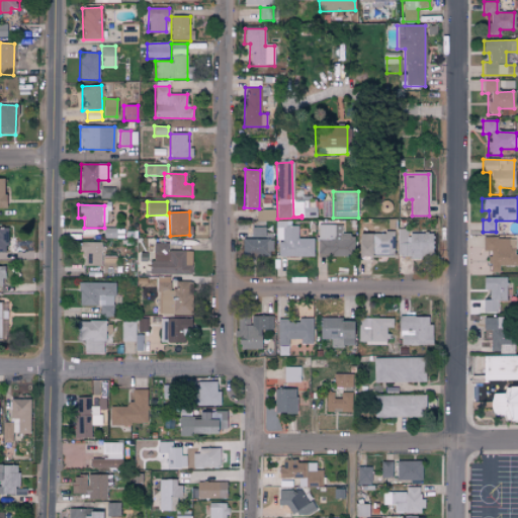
[(314,239),(298,239),(297,223),(275,223),(276,241),(278,241),(278,257),(314,257),(314,239)]
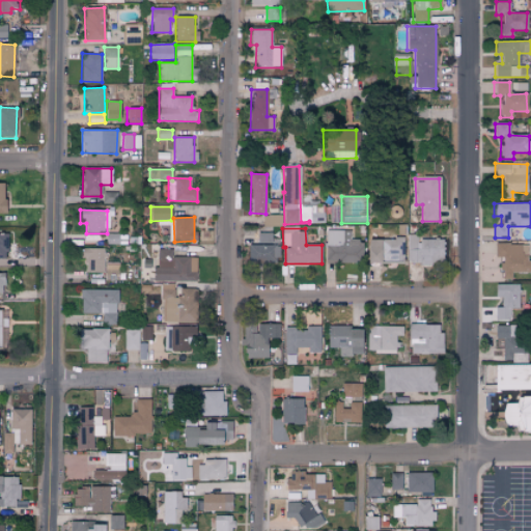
[(326,263),(362,263),(361,240),(351,240),(351,230),(326,230),(326,263)]
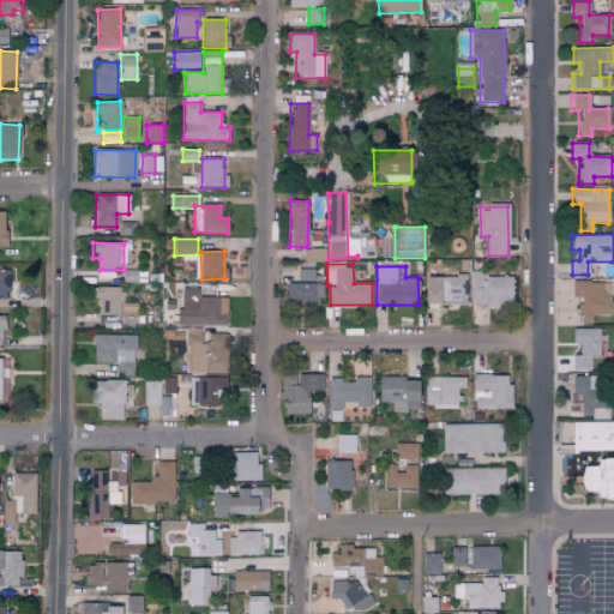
[(298,282),(314,282),(314,270),(298,269),(298,282)]
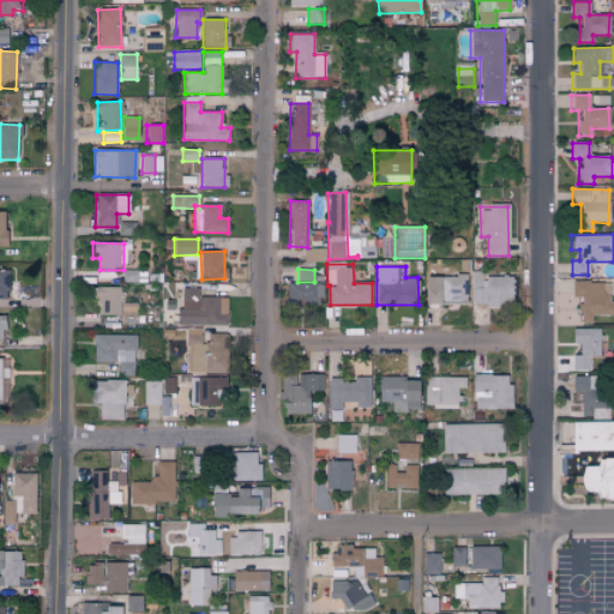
[(471,305),(512,305),(512,277),(483,277),(483,271),(471,271),(471,305)]
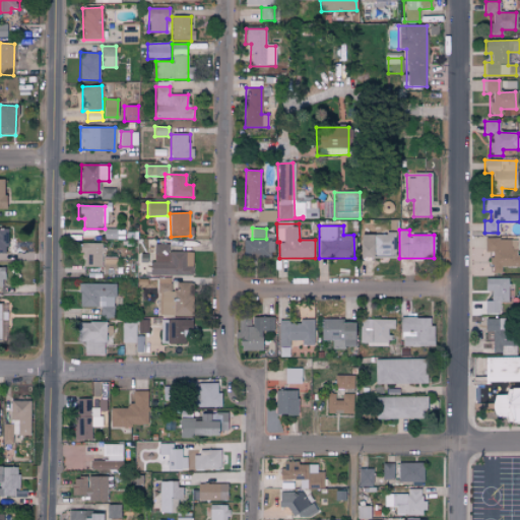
[(395,235),(360,234),(360,257),(395,257),(395,235)]
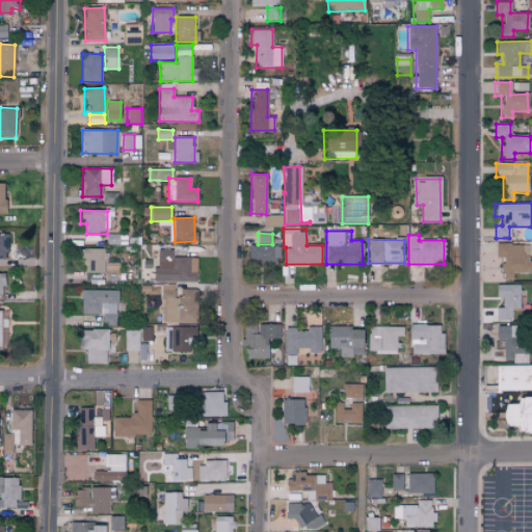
[(531,272),(531,268),(531,262),(528,262),(528,244),(495,245),(496,258),(502,258),(502,280),(512,280),(512,273),(531,272)]
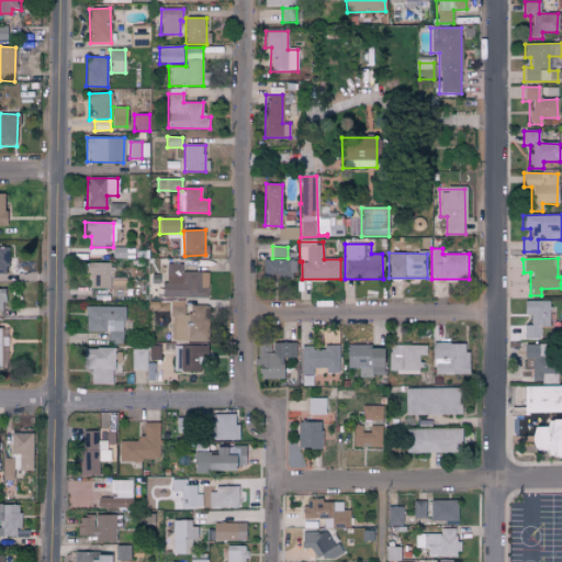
[(262,260),(262,279),(294,278),(294,259),(262,260)]
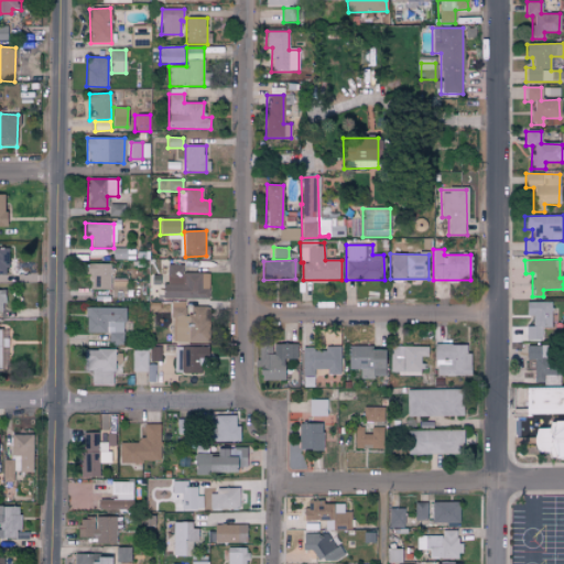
[(110,264),(86,263),(86,281),(93,281),(93,290),(109,290),(110,264)]
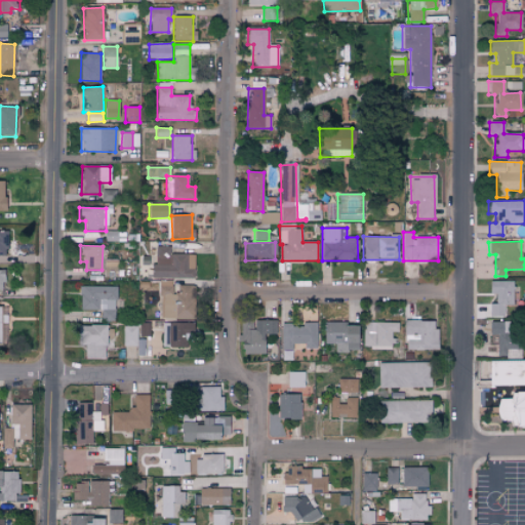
[(169,254),(169,247),(155,247),(155,266),(147,266),(147,278),(195,279),(195,254),(169,254)]
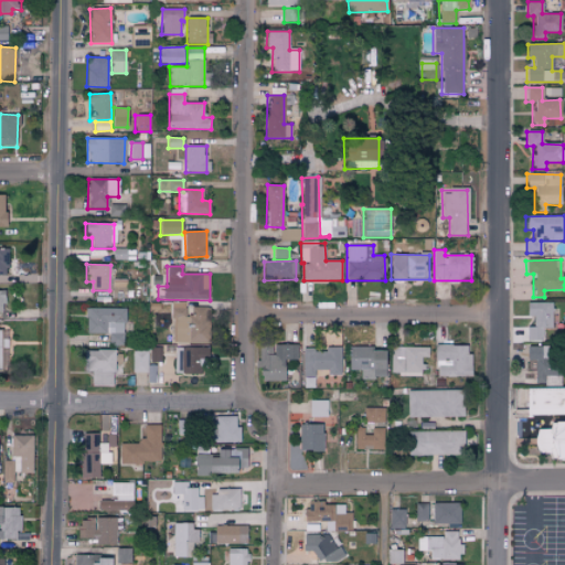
[(112,298),(126,298),(126,279),(113,279),(112,298)]
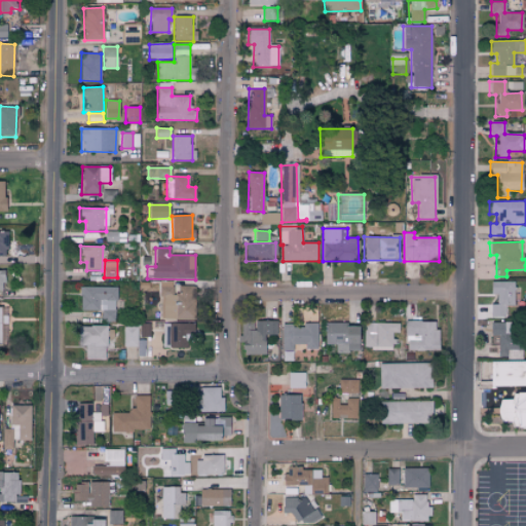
[(178,286),(178,294),(173,294),(173,283),(160,282),(159,318),(194,320),(195,287),(178,286)]
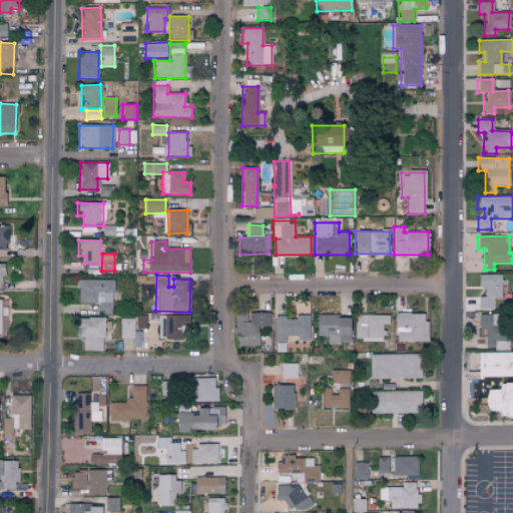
[(477,297),(478,310),(492,310),(492,299),(501,298),(500,275),(478,275),(478,288),(484,287),(484,297),(477,297)]
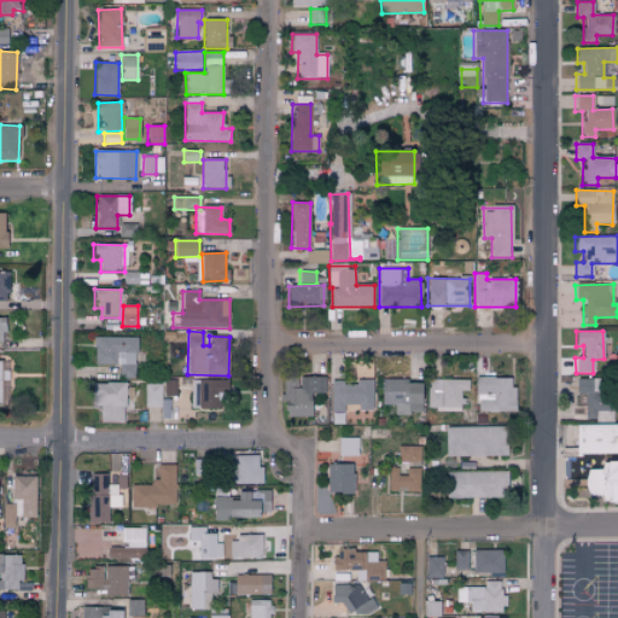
[(94,365),(120,365),(118,378),(135,378),(135,338),(94,337),(94,365)]
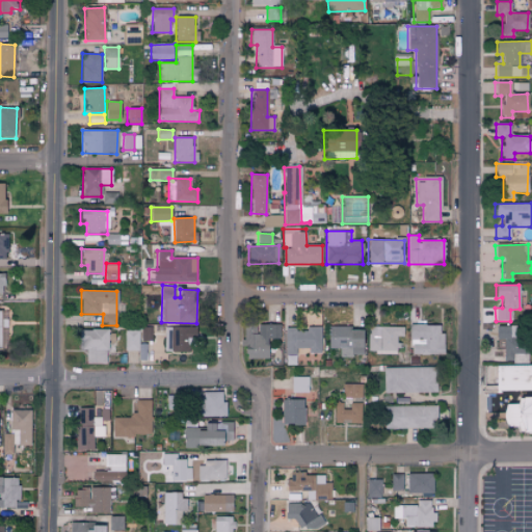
[(442,324),(410,325),(410,355),(443,354),(442,324)]
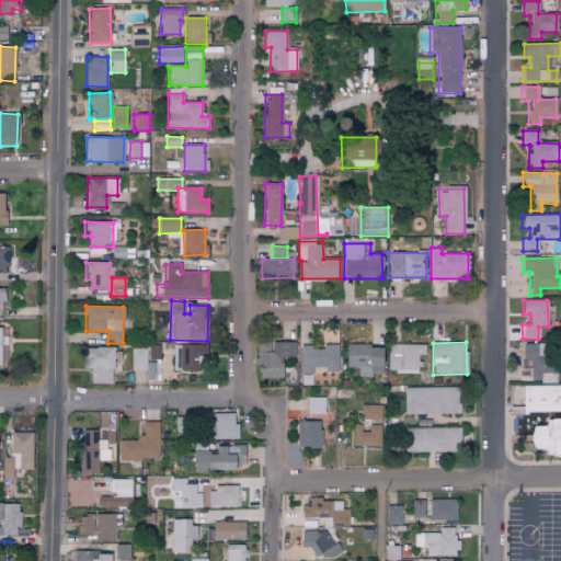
[(283,378),(282,358),(294,357),(294,343),(258,343),(258,379),(283,378)]
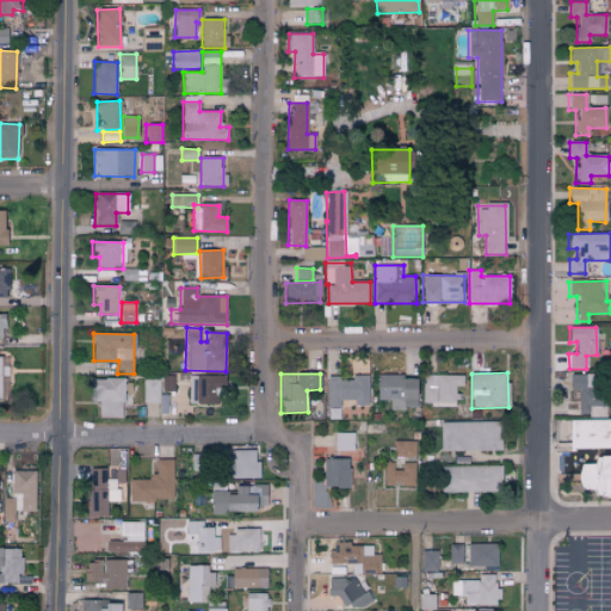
[(376,401),(389,401),(390,409),(414,408),(414,380),(400,380),(400,375),(376,376),(376,401)]
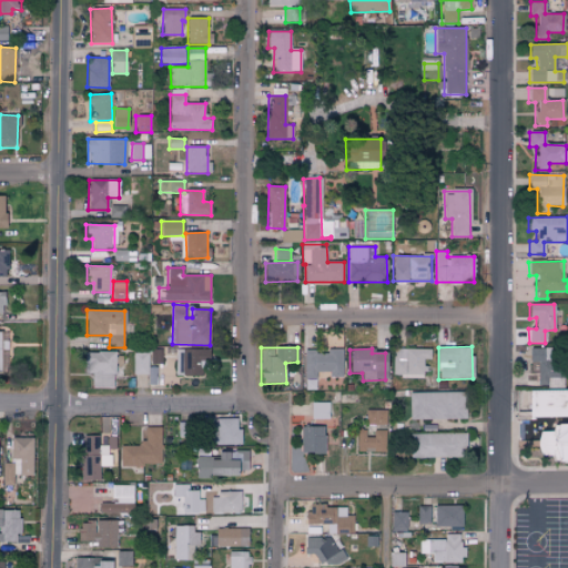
[(538,362),(537,385),(546,385),(546,377),(554,377),(554,387),(561,387),(561,348),(529,348),(529,362),(538,362)]
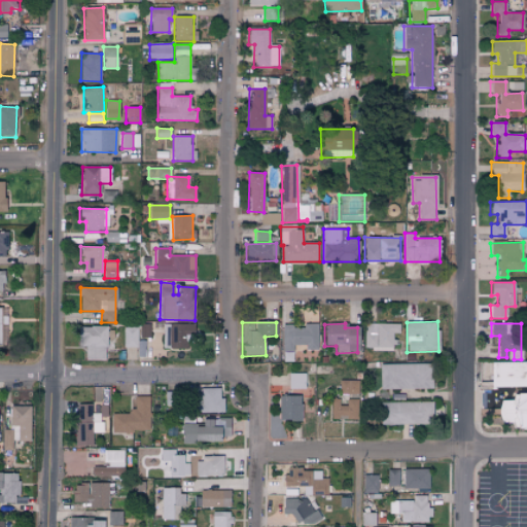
[(195,324),(163,324),(163,349),(188,349),(188,340),(195,340),(195,324)]
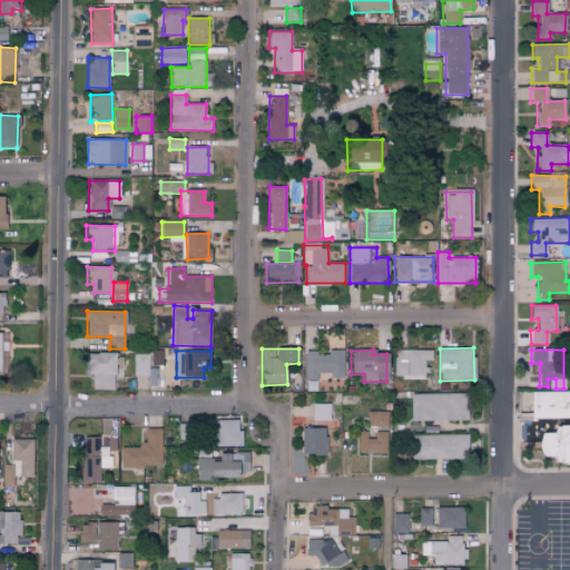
[(393,376),(424,376),(424,367),(431,367),(431,351),(394,351),(393,376)]
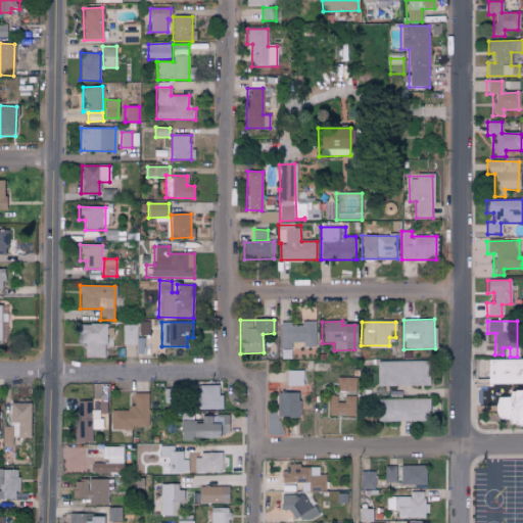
[(290,343),(302,342),(302,347),(315,347),(315,323),(280,323),(281,360),(291,359),(290,343)]
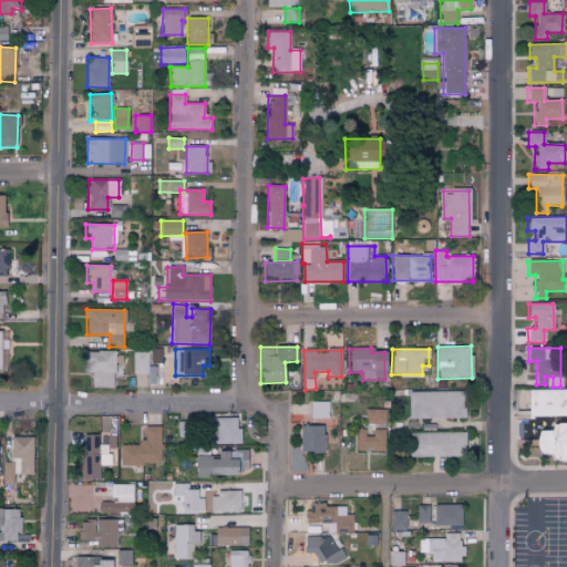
[(114,351),(84,352),(84,373),(92,372),(92,388),(115,387),(114,351)]
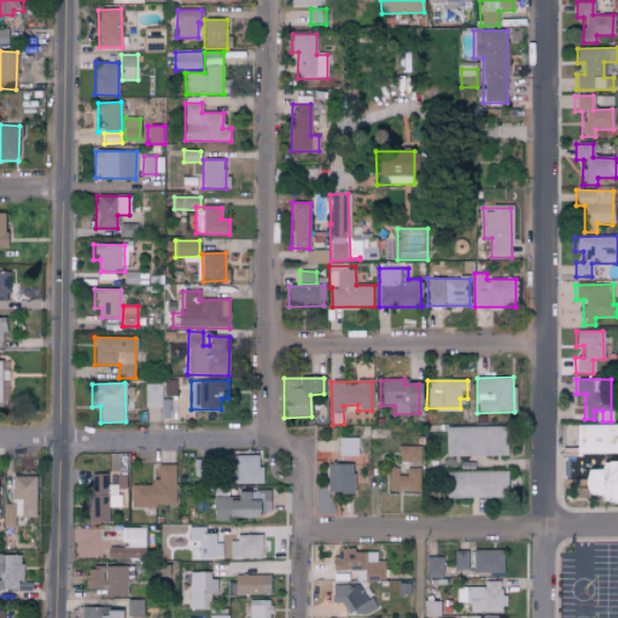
[(145,407),(161,407),(161,384),(145,384),(145,407)]
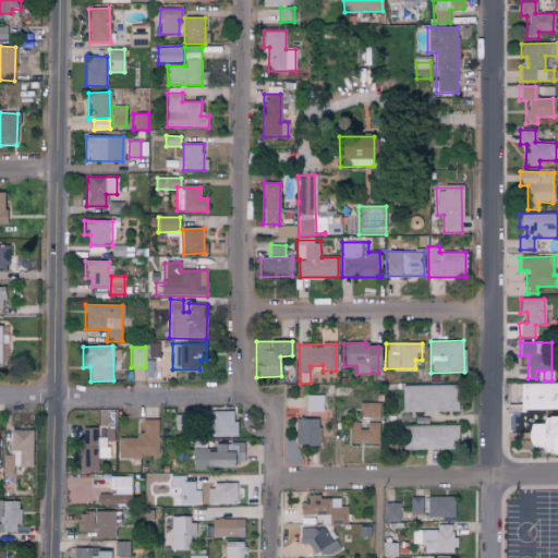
[(520,411),(557,410),(557,383),(519,384),(520,411)]
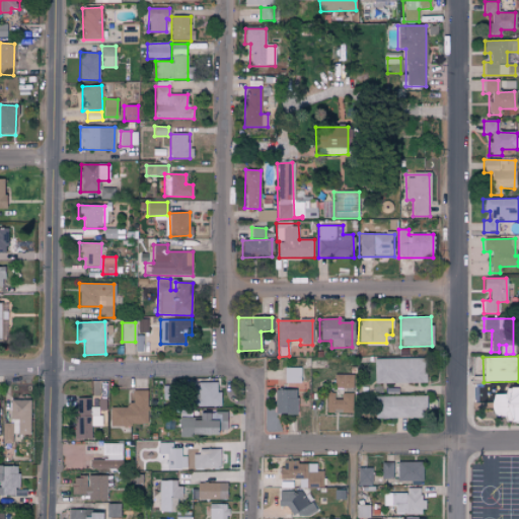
[(374,359),(374,384),(426,382),(425,358),(374,359)]
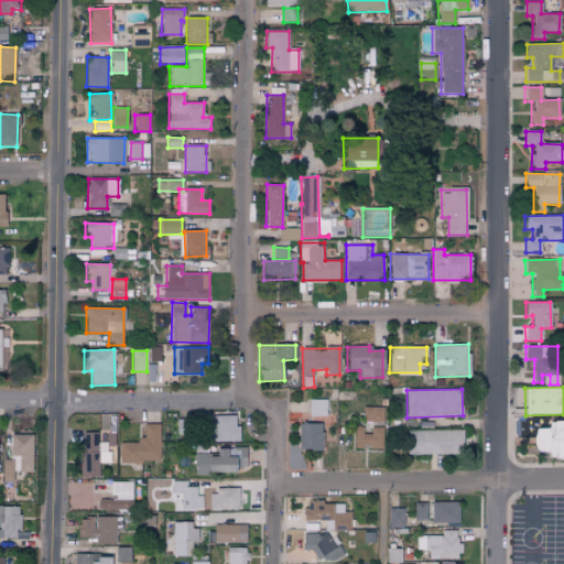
[(327,400),(308,400),(308,416),(326,416),(327,400)]
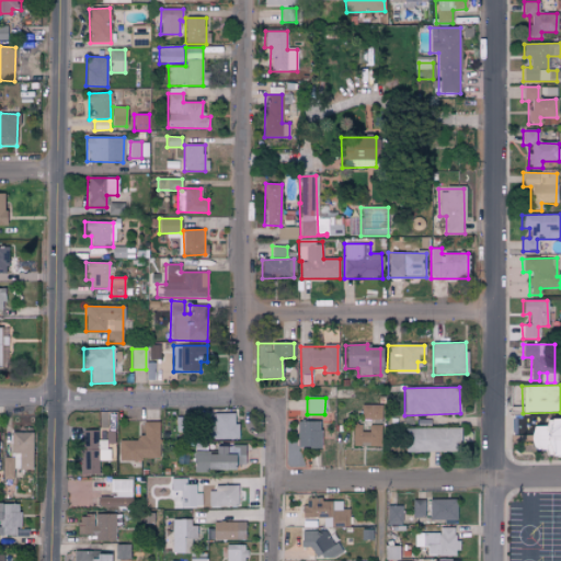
[(361,420),(381,421),(381,405),(362,405),(361,420)]
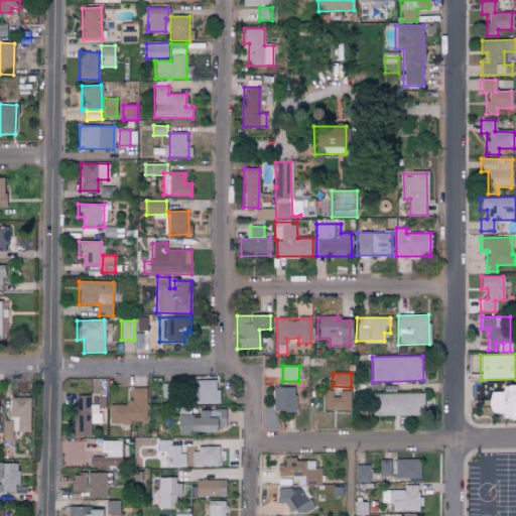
[(220,403),(220,389),(216,389),(216,380),(191,381),(191,404),(220,403)]
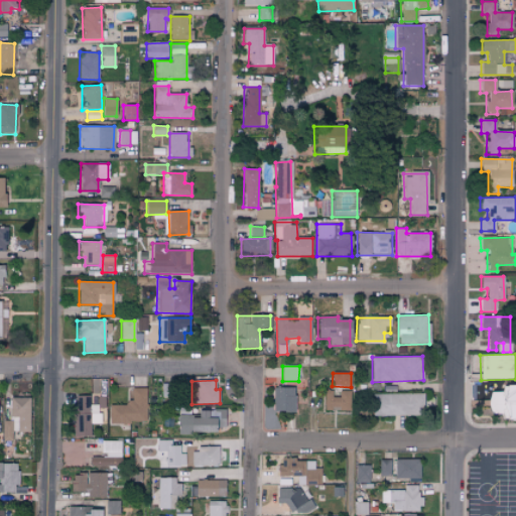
[(515,386),(503,386),(503,392),(488,393),(488,414),(502,414),(502,419),(515,419),(515,386)]
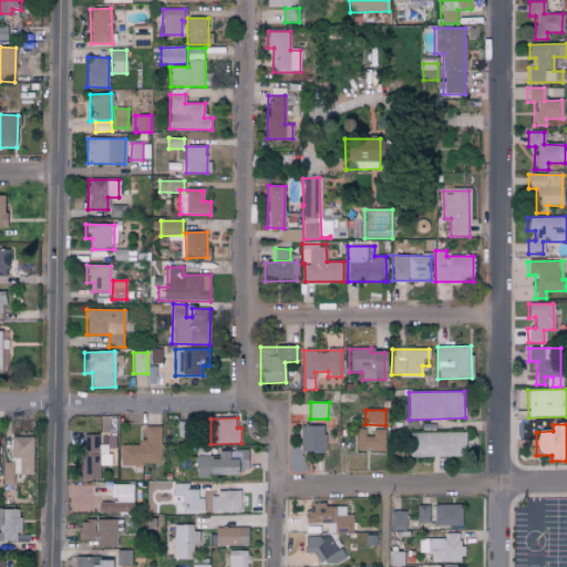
[(161,426),(144,426),(144,444),(121,443),(121,465),(161,465),(161,426)]
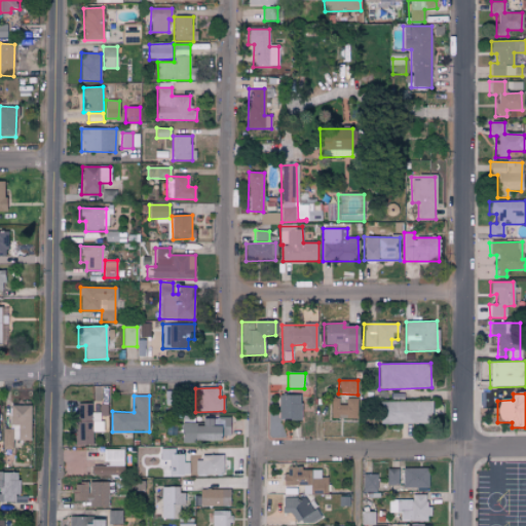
[(277,420),(299,420),(300,396),(278,396),(277,420)]
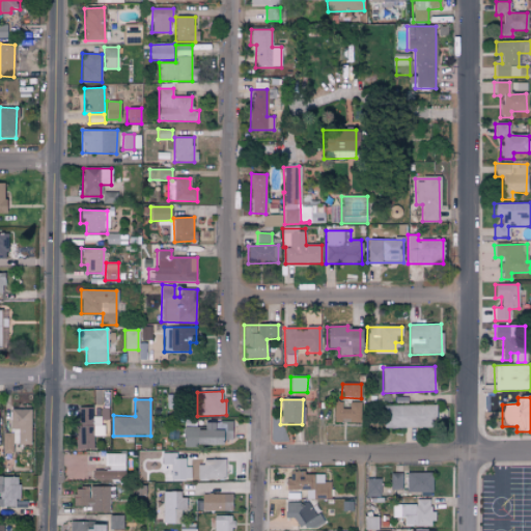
[(361,402),(345,402),(334,401),(333,423),(361,423),(361,402)]
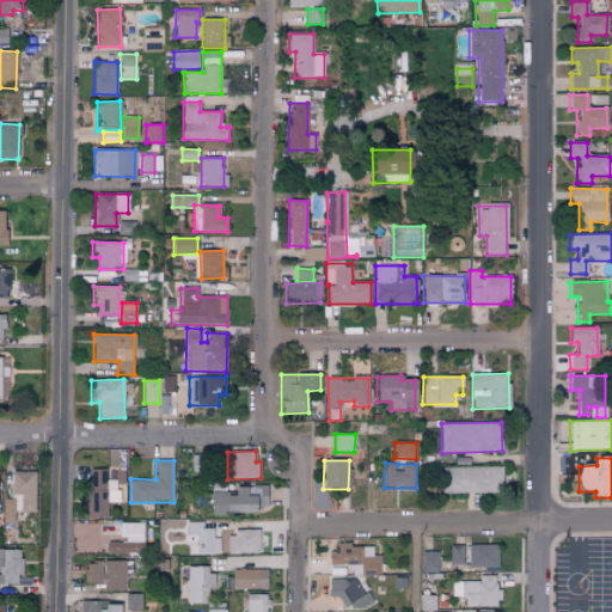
[(502,466),(441,467),(441,494),(503,493),(502,466)]
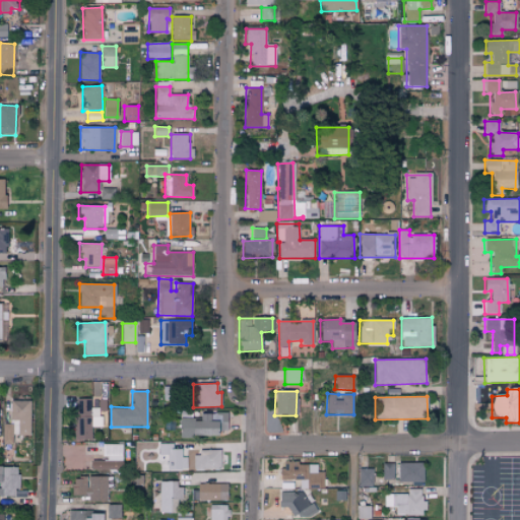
[(75,440),(91,439),(91,427),(102,427),(101,411),(106,410),(106,399),(99,399),(99,407),(90,407),(90,398),(74,398),(75,440)]
